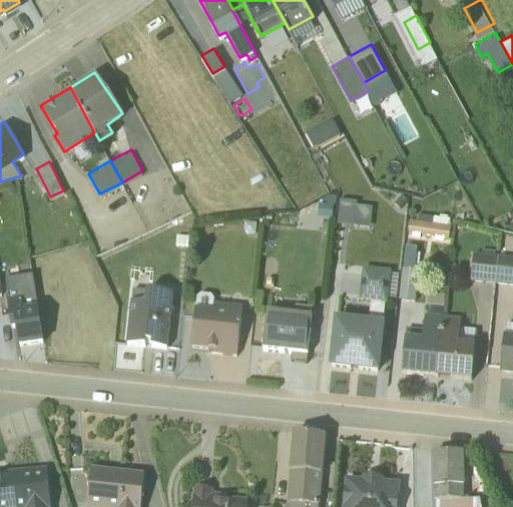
[(342,193),(341,215),(358,216),(359,193),(342,193)]
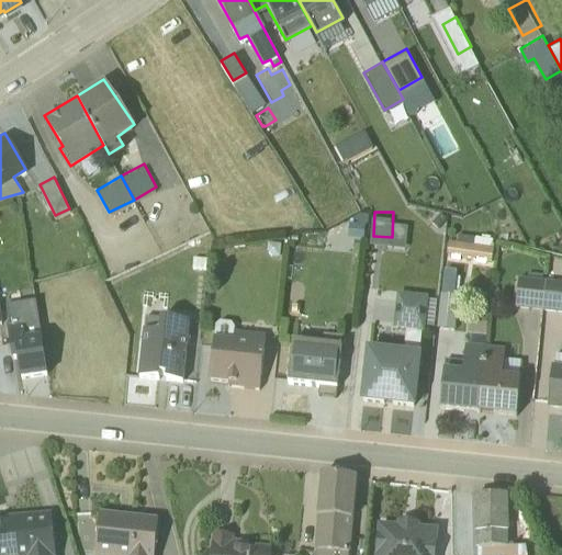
[(368,215),(327,214),(326,241),(355,242),(356,226),(368,226),(368,215)]
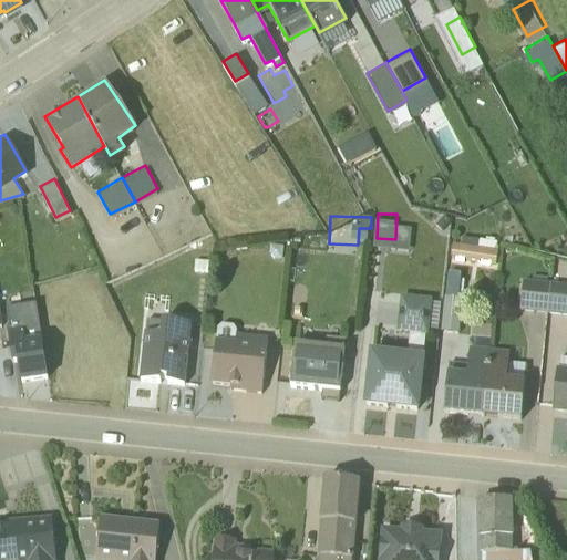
[(459,231),(456,251),(498,256),(500,242),(482,240),(483,234),(459,231)]
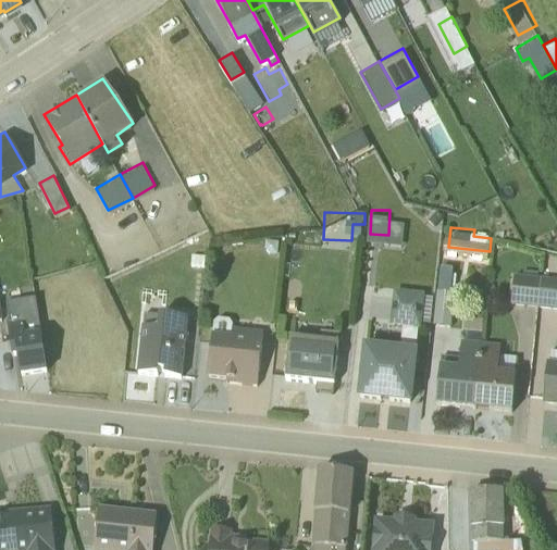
[(556,279),(515,275),(512,301),(556,305),(556,279)]
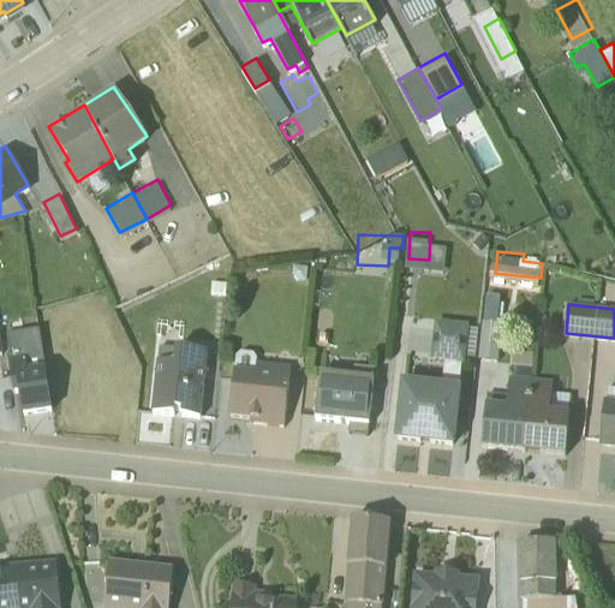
[(489,307),(482,307),(477,357),(496,358),(500,320),(489,319),(489,307)]
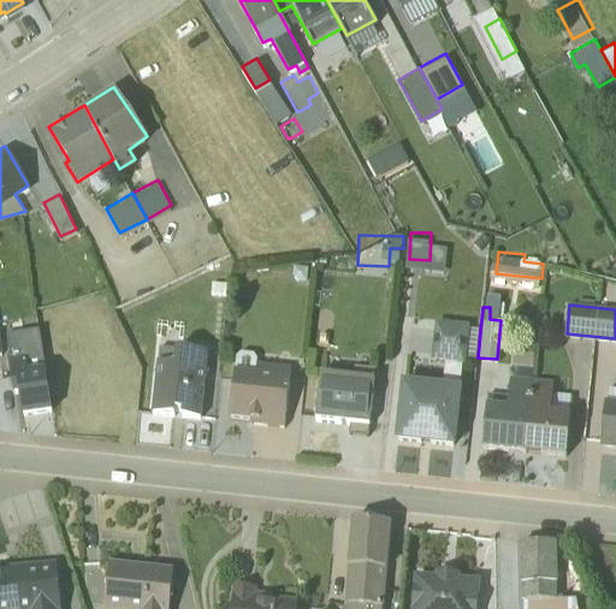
[(468,353),(471,324),(469,324),(468,321),(434,318),(430,356),(443,359),(440,380),(401,377),(397,435),(452,442),(462,384),(461,383),(457,383),(460,361),(463,361),(465,354),(468,353)]
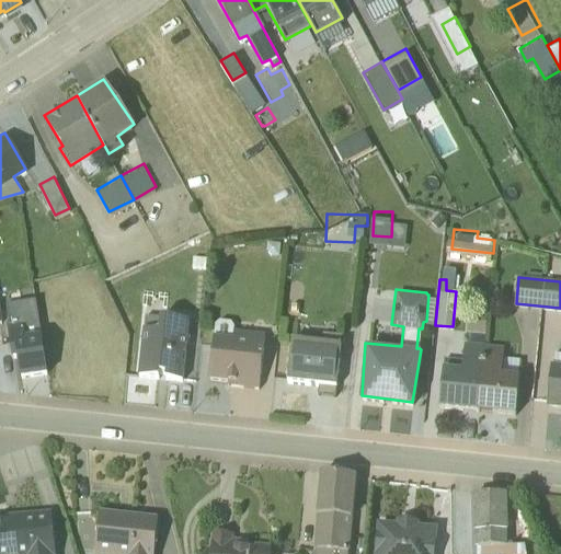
[(477,410),(484,307),(469,304),(466,339),(464,341),(462,356),(444,355),(438,405),(439,406),(477,410)]
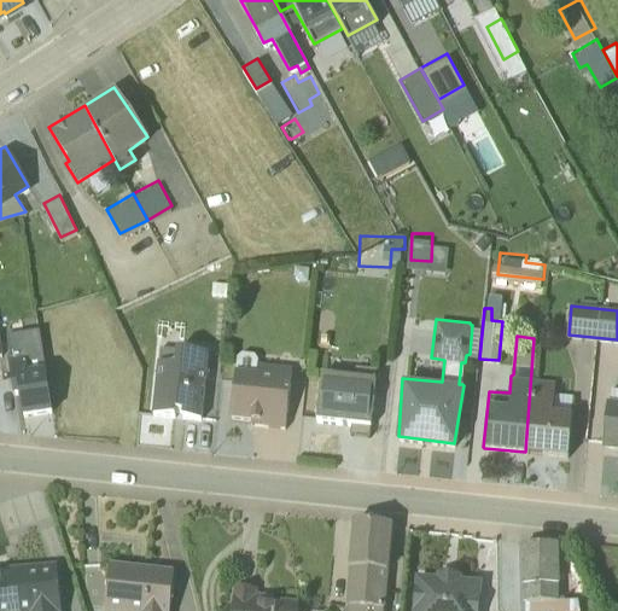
[(157,359),(152,411),(174,413),(174,408),(182,408),(182,414),(200,415),(208,349),(196,348),(194,343),(178,342),(178,347),(159,344),(158,359),(157,359)]
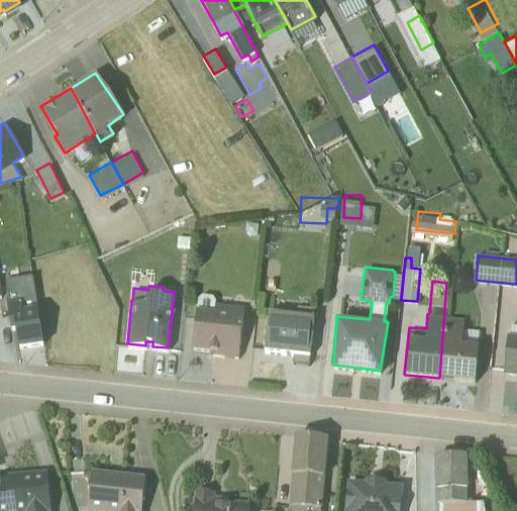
[(35,292),(8,296),(12,325),(16,325),(19,344),(42,340),(35,292)]
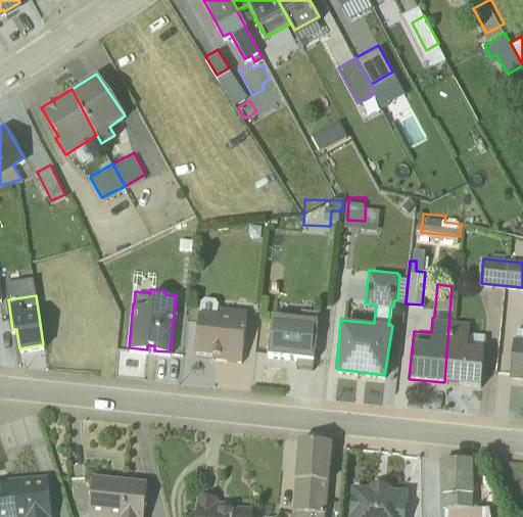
[(194,350),(211,353),(211,357),(240,360),(246,309),(218,306),(218,301),(216,296),(204,295),(200,299),(194,350)]
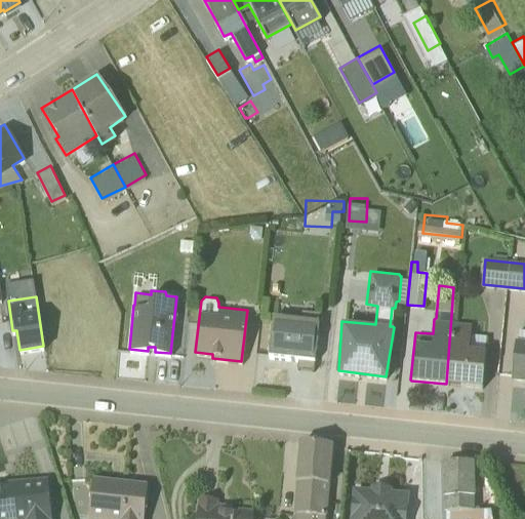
[(269,355),(298,358),(297,366),(314,367),(319,311),(301,310),(300,318),(273,316),(269,355)]
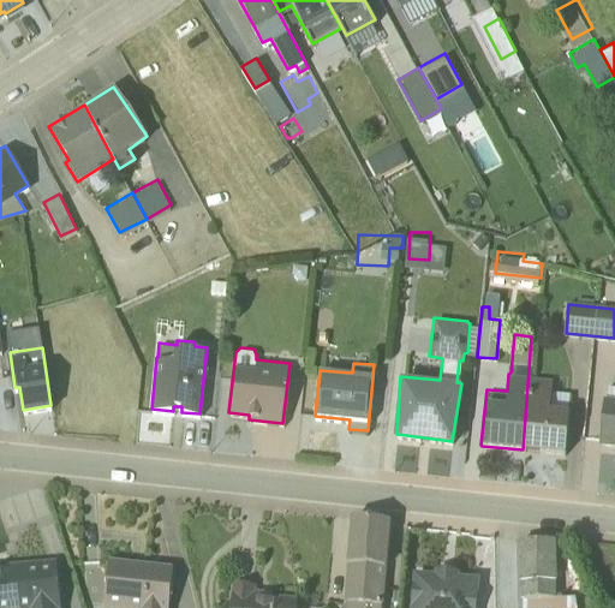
[(553,377),(530,375),(529,375),(523,449),(565,453),(572,392),(551,389),(553,377)]
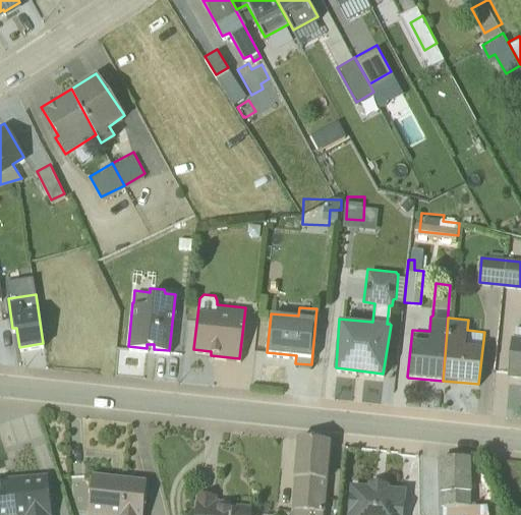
[(520,326),(514,326),(513,336),(511,336),(507,376),(520,377),(520,326)]
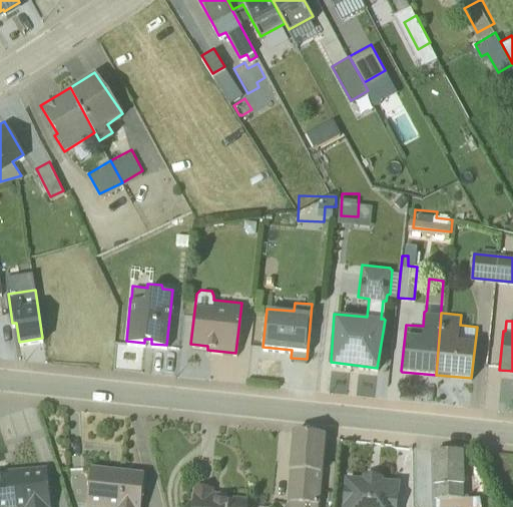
[(300,430),(293,429),(290,468),(287,499),(288,499),(287,506),(317,506),(318,501),(320,501),(322,470),(326,432),(300,430)]
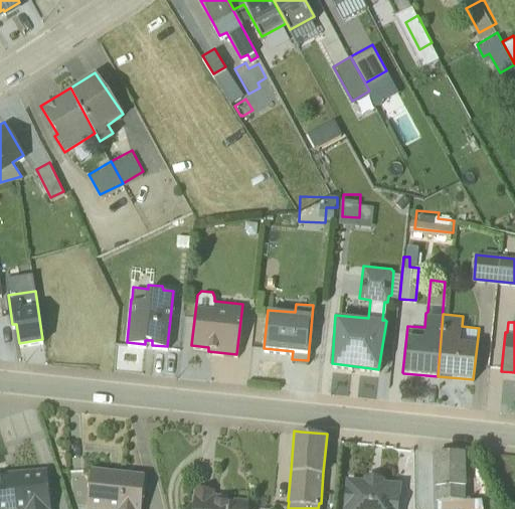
[(437,508),(483,508),(481,497),(465,497),(465,484),(466,484),(463,450),(436,451),(435,499),(438,500),(437,508)]
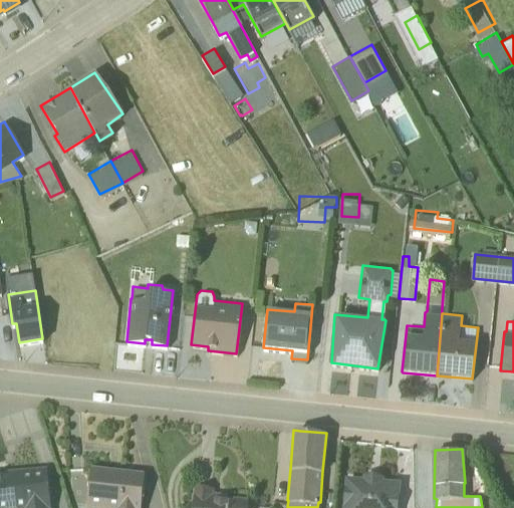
[(50,507),(46,466),(0,469),(0,507),(50,507)]
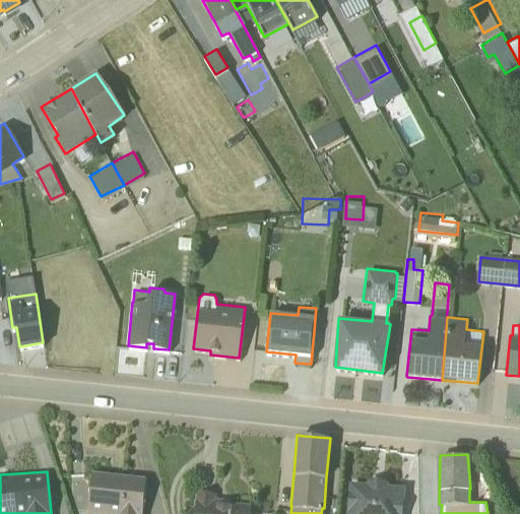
[(141,513),(146,476),(92,471),(86,513),(141,513)]
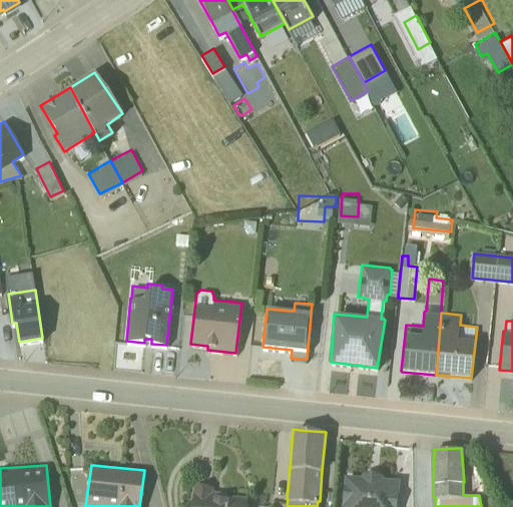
[(343,506),(395,506),(397,482),(380,480),(380,476),(364,474),(363,478),(346,477),(343,506)]
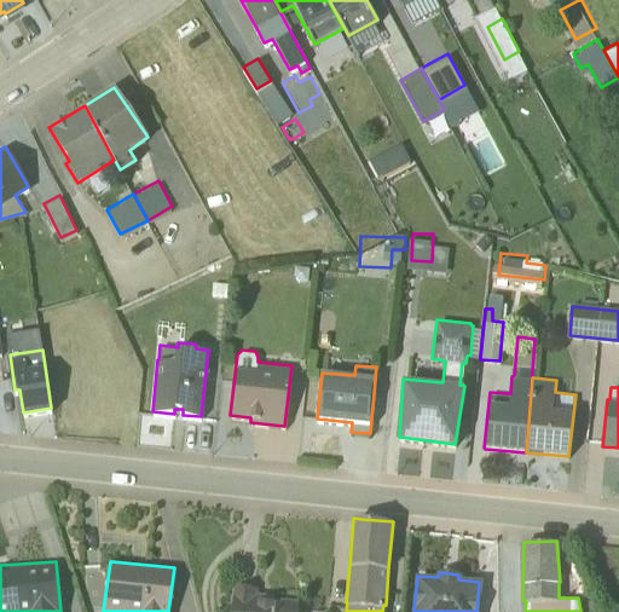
[(296,611),(299,600),(272,598),(273,594),(256,592),(256,587),(233,585),(231,611),(296,611)]
